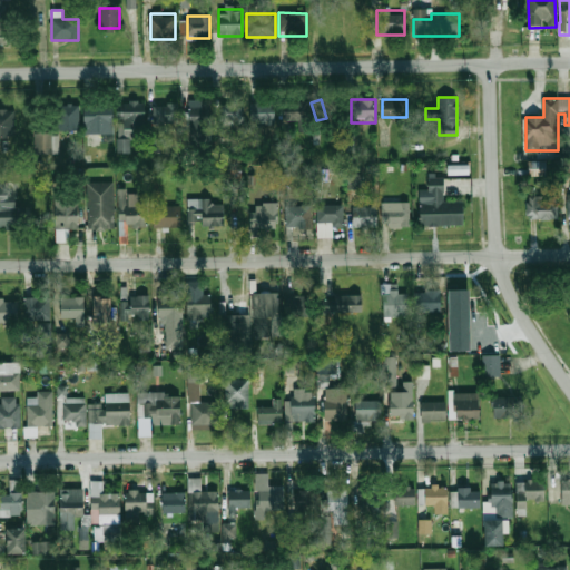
[(119,153),(130,153),(130,129),(146,129),(145,101),(118,102),(119,153)]
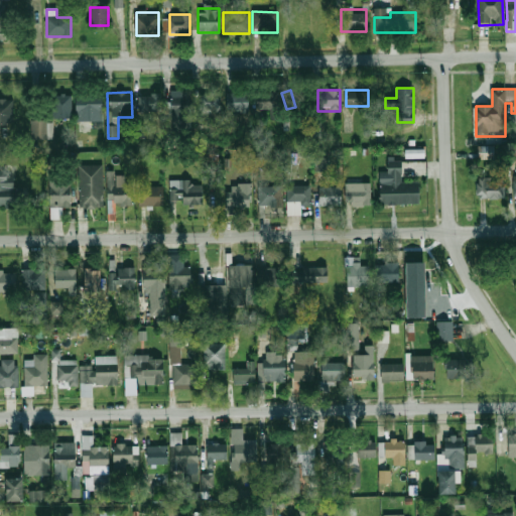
[(102,114),(102,93),(75,93),(75,114),(102,114)]
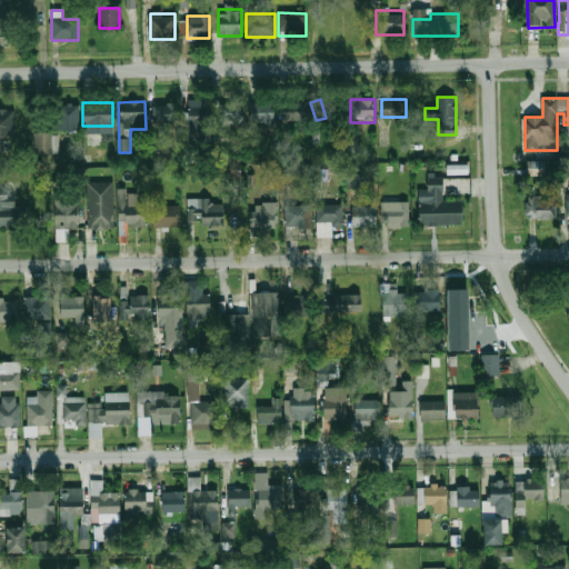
[(190,138),(210,138),(210,102),(190,102),(190,138)]
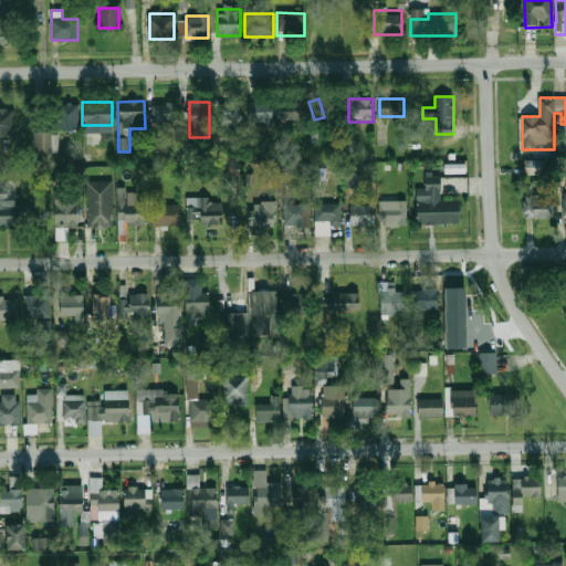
[(219,122),(243,122),(243,102),(219,102),(219,122)]
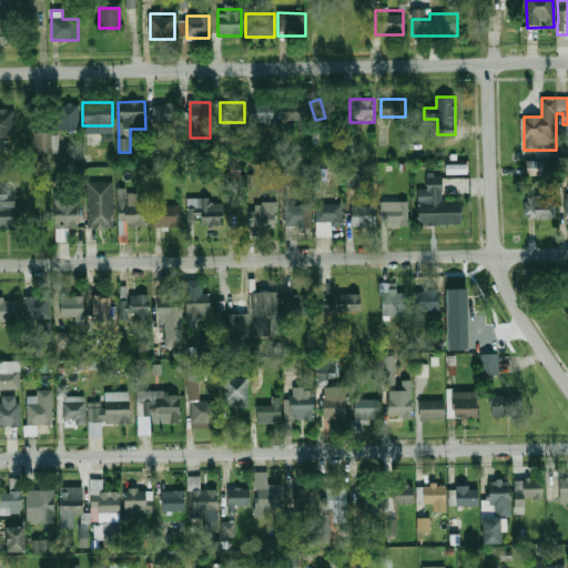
[(274,102),(250,102),(250,123),(274,123),(274,102)]
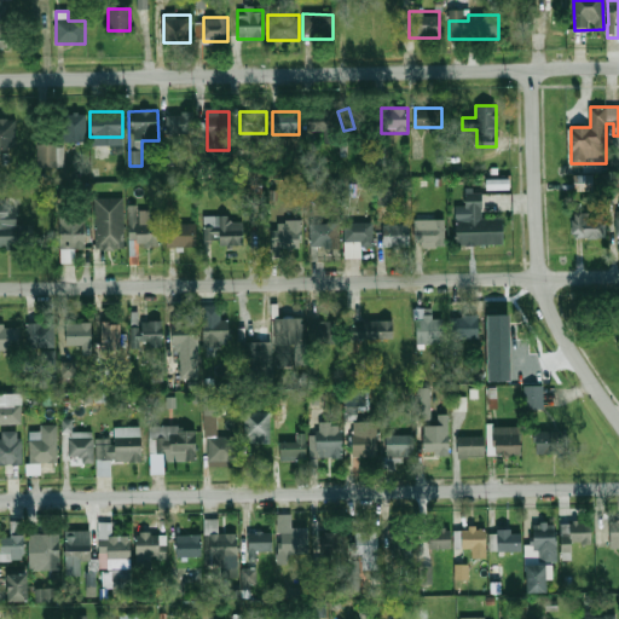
[(310,111),(308,132),(329,132),(329,111),(310,111)]
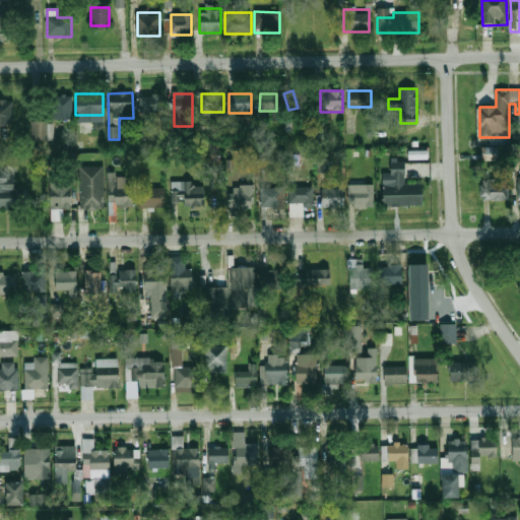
[(53,94),(53,120),(72,120),(72,94),(53,94)]
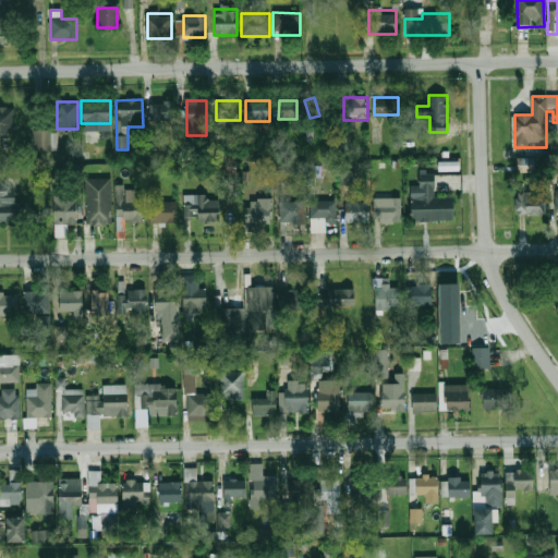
[(174,101),(150,101),(150,120),(174,120),(174,101)]
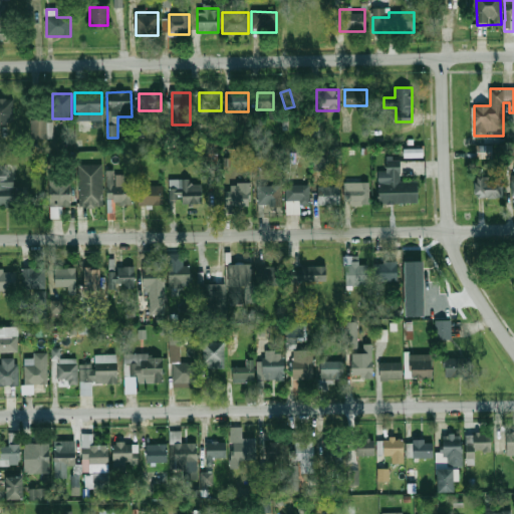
[(0,99),(0,124),(13,124),(13,99),(0,99)]
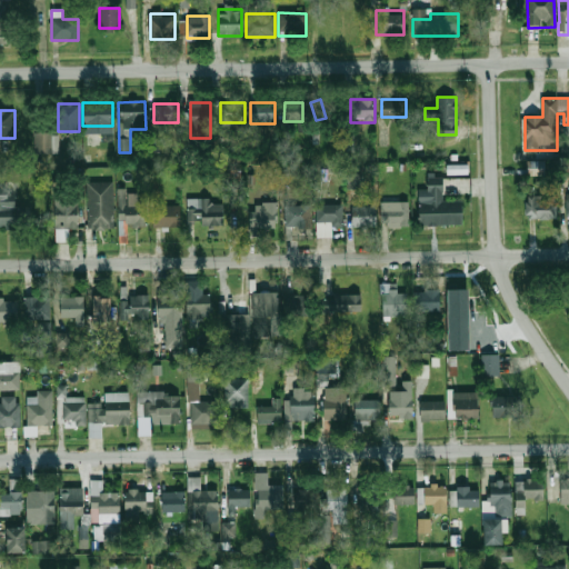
[(35,132),(35,155),(52,155),(52,132),(35,132)]
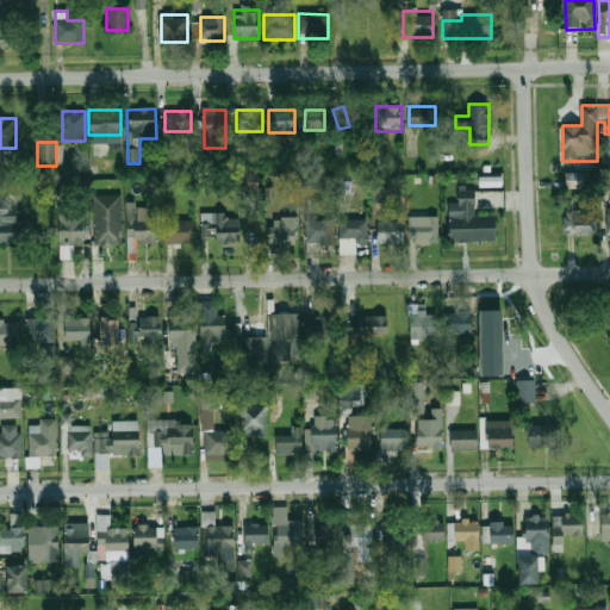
[(584,173),(572,172),(572,187),(584,188),(584,173)]
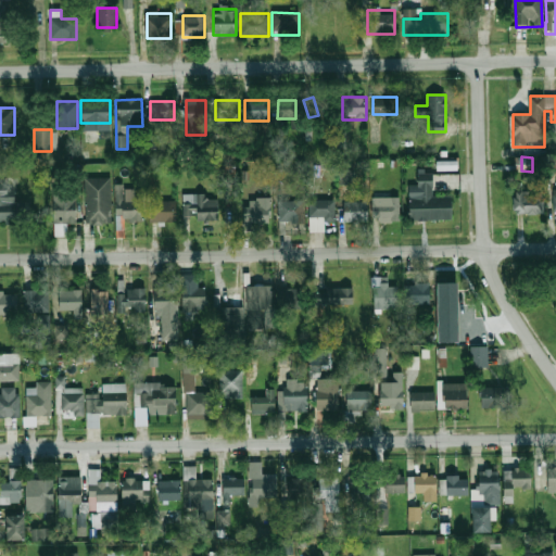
[(237,179),(236,165),(223,167),(224,180),(237,179)]
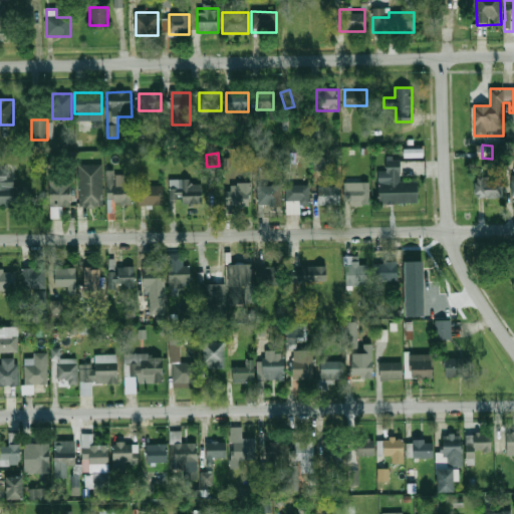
[(327,157),(314,156),(313,171),(327,171),(327,157)]
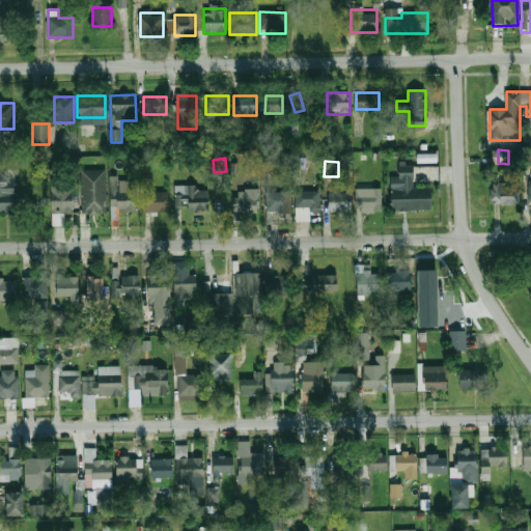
[(430,211),(430,187),(413,187),(413,165),(399,165),(399,188),(390,188),(390,211),(430,211)]
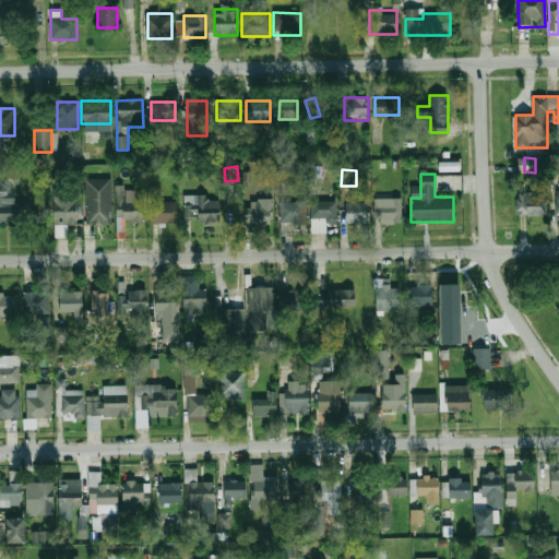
[(111,179),(86,179),(86,224),(111,224),(111,179)]
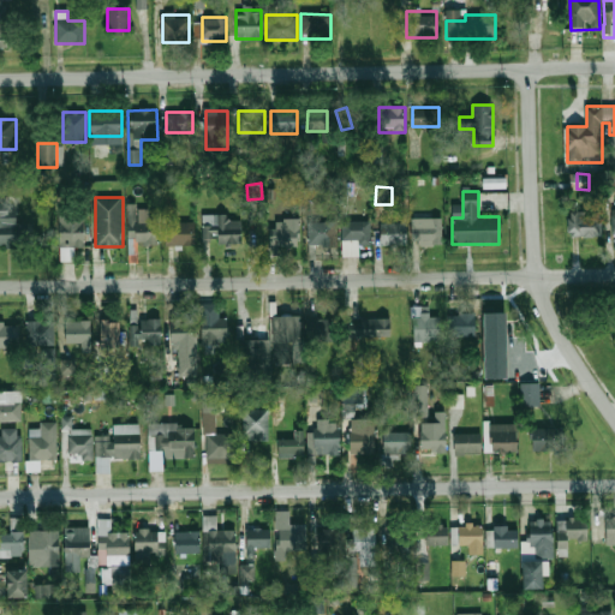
[(0,245),(18,245),(18,203),(0,203),(0,245)]
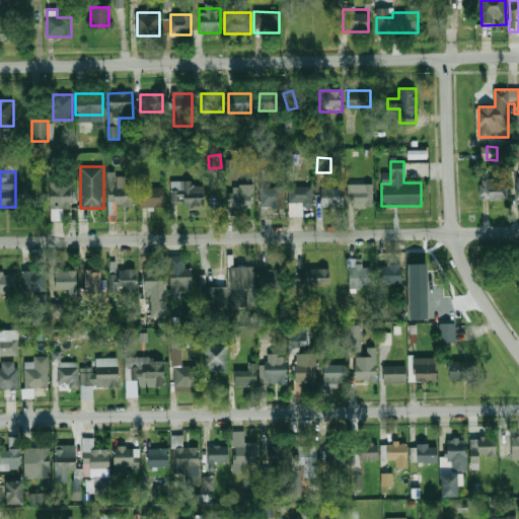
[(110,206),(134,206),(134,186),(125,186),(125,173),(110,173),(110,206)]
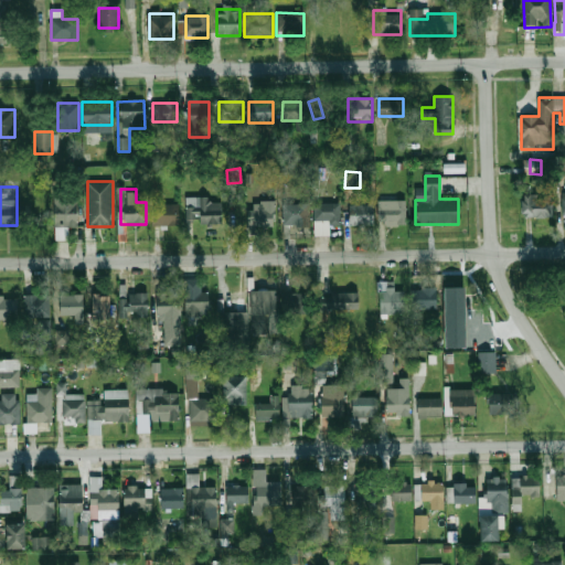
[(77,227),(77,192),(54,192),(54,227),(77,227)]
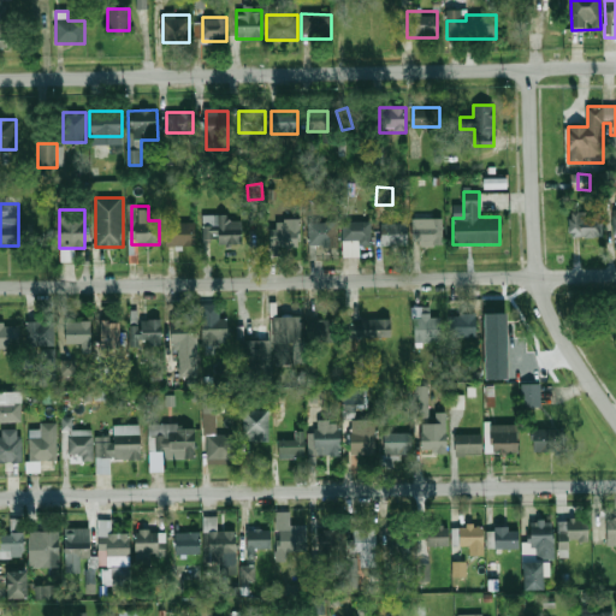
[(603,236),(603,211),(569,211),(569,236),(603,236)]
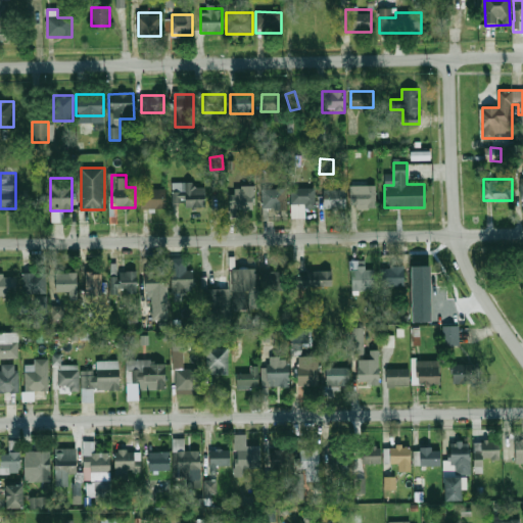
[(174,183),(174,206),(204,206),(204,183),(174,183)]
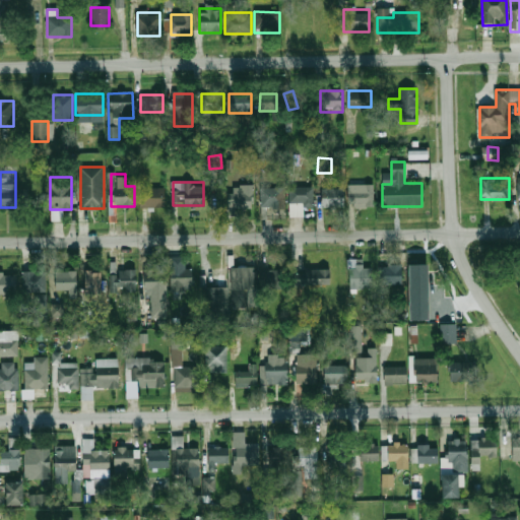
[(374,184),(348,184),(348,207),(374,207),(374,184)]
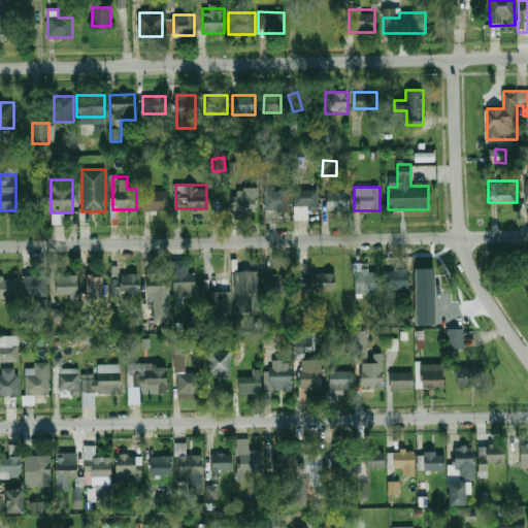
[(258,211),(258,188),(233,188),(233,211),(258,211)]
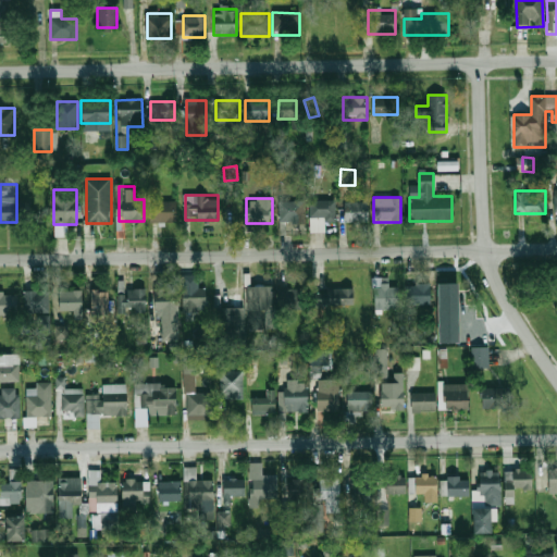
[(335,200),(310,200),(310,233),(325,232),(325,223),(335,223),(335,200)]
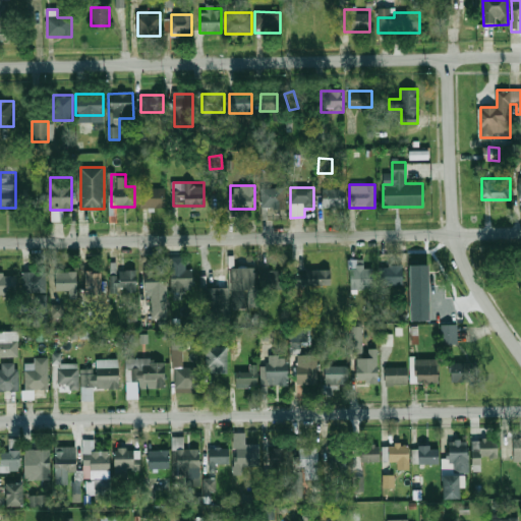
[(165,188),(139,188),(139,208),(165,208),(165,188)]
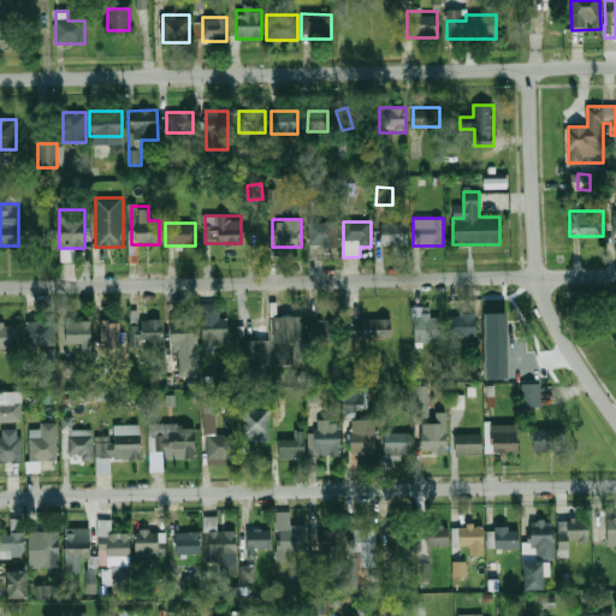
[(308,247),(337,247),(337,223),(308,223),(308,247)]
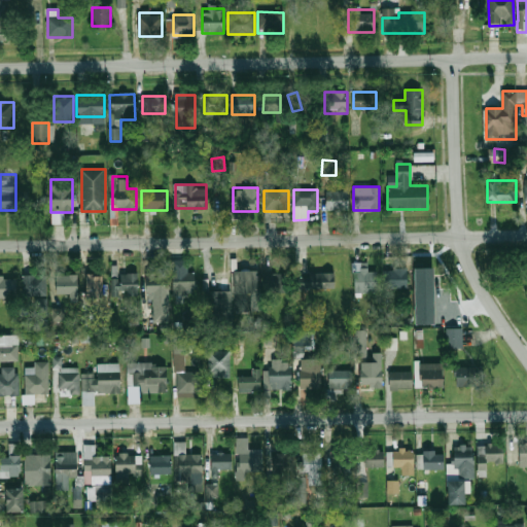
[(324,190),(324,210),(348,210),(348,190),(324,190)]
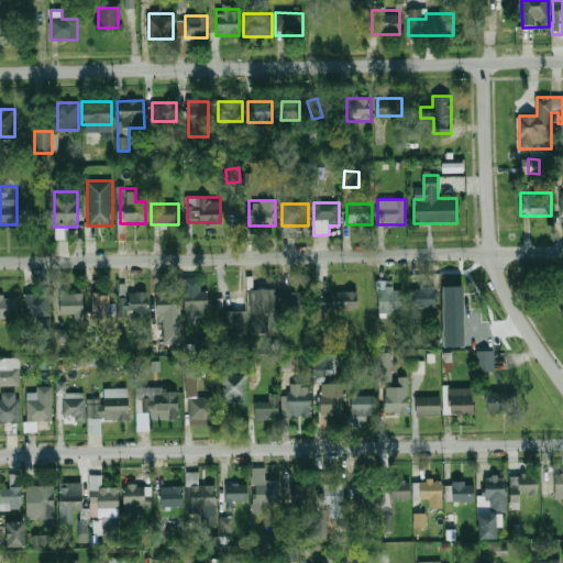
[(208,290),(202,290),(202,278),(184,278),(184,313),(208,313),(208,290)]
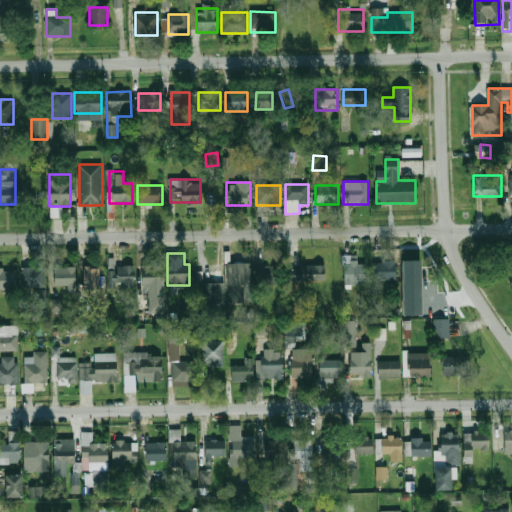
[(415,260),(397,260),(398,316),(416,316),(415,260)]
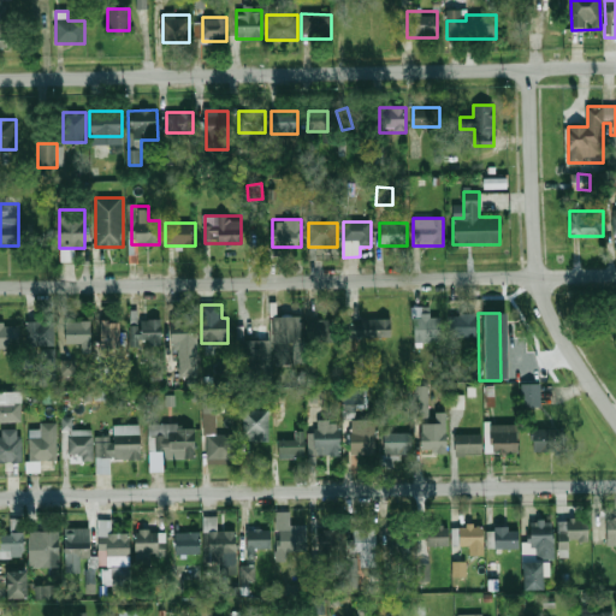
[(448,337),(477,337),(475,314),(448,314),(448,337)]
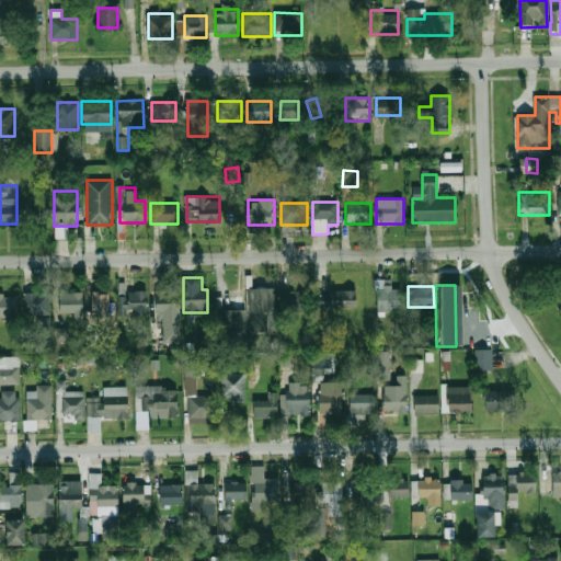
[(276,288),(250,288),(250,313),(265,313),(265,331),(276,331),(276,288)]
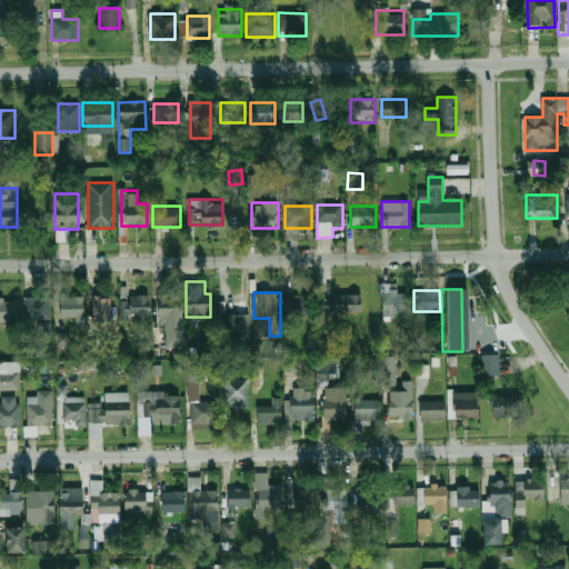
[(381,292),(381,316),(407,316),(407,292),(381,292)]
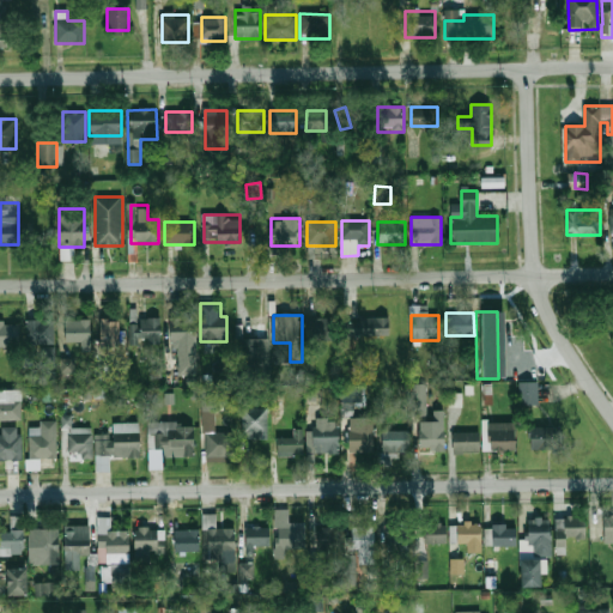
[(167,384),(182,384),(182,375),(199,375),(199,316),(170,316),(170,340),(176,340),(176,347),(180,347),(180,352),(167,352),(167,384)]
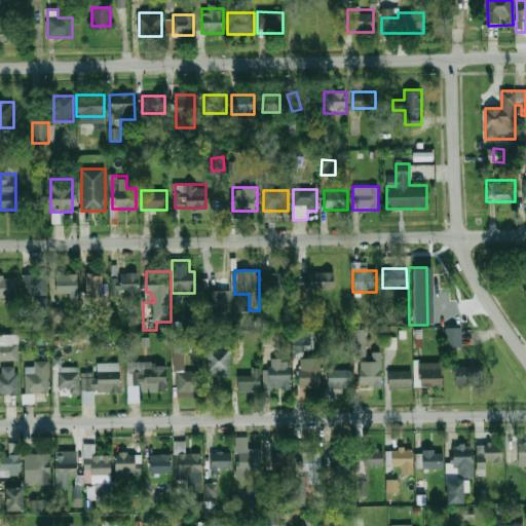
[(103,298),(103,272),(85,272),(85,298),(103,298)]
